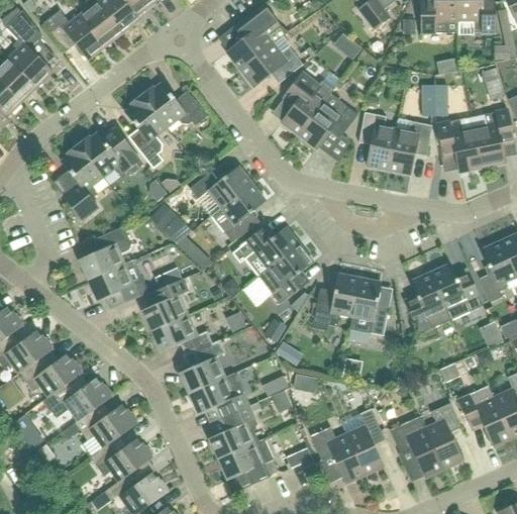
[(86,0),(86,1),(90,6),(80,13),(105,45),(122,32),(96,0),(86,0)]
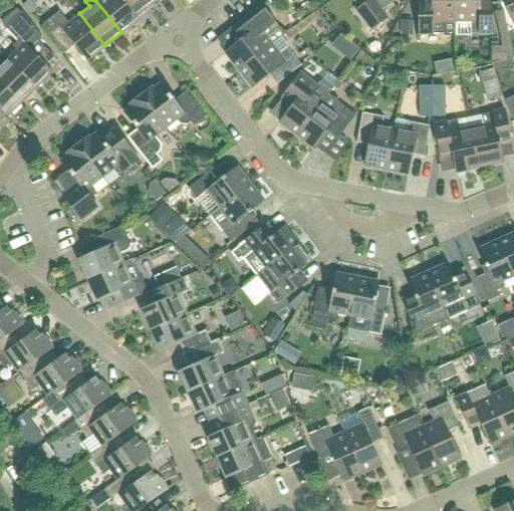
[(95,0),(121,32),(140,18),(137,14),(136,15),(123,0),(95,0)]
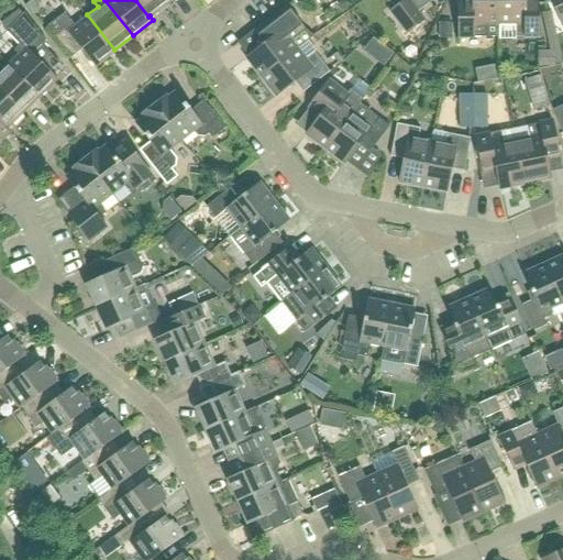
[(135,0),(148,17),(150,15),(167,1),(166,0),(135,0)]
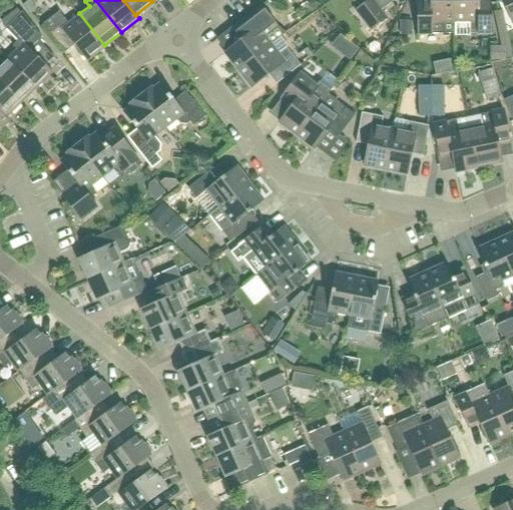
[(360,0),(362,3),(355,9),(371,29),(389,15),(382,7),(391,0),(360,0)]
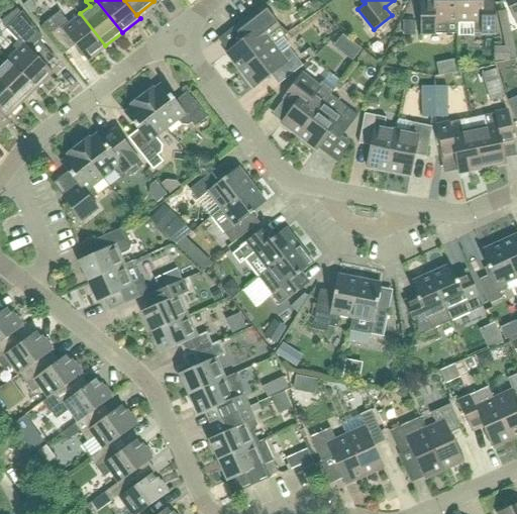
[(421,0),(422,31),(446,31),(445,20),(458,20),(457,0),(421,0)]
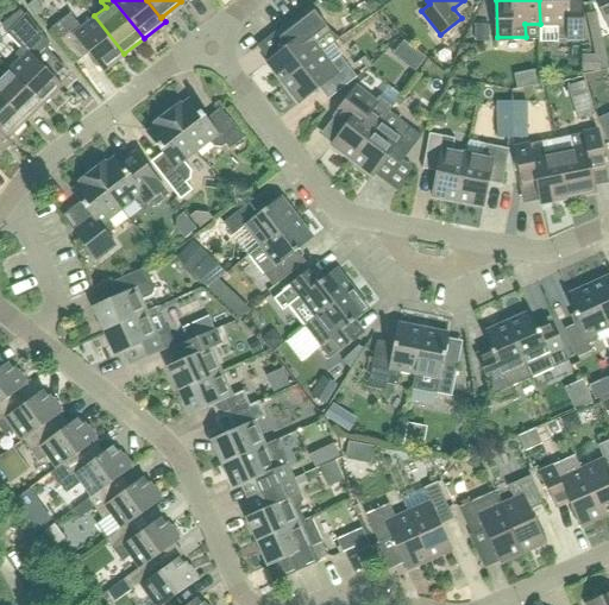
[(539,0),(540,24),(554,24),(554,37),(583,37),(582,0),(581,0),(581,1),(582,1),(582,6),(567,6),(567,0),(539,0)]
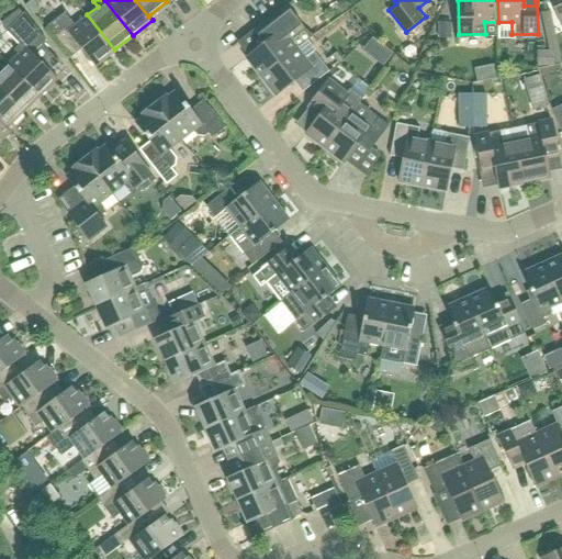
[(550,0),(561,23),(561,22),(561,0),(550,0)]
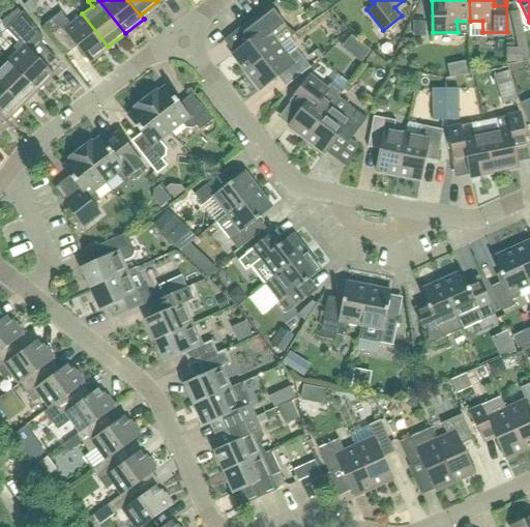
[(246,70),(280,45),(292,34),(270,5),(241,27),(249,38),(232,52),(246,70)]
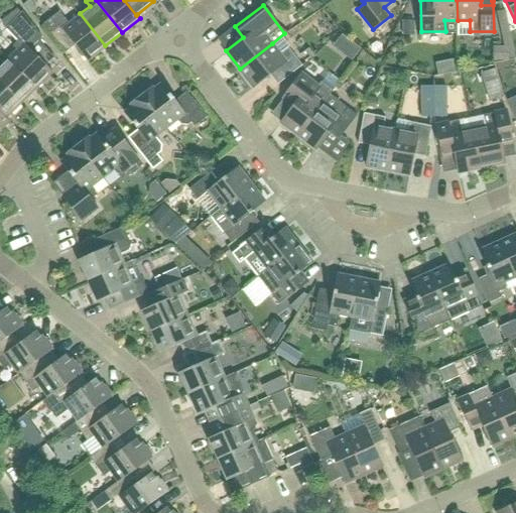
[(42,21),(48,29),(65,50),(75,43),(88,59),(105,45),(80,13),(70,21),(59,8),(42,21)]
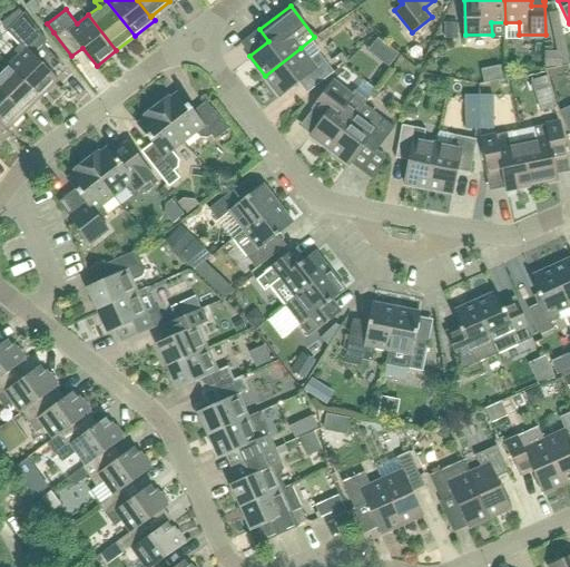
[(9,62),(40,95),(58,78),(51,70),(60,60),(42,42),(47,39),(26,10),(6,29),(20,44),(15,49),(19,54),(9,62)]
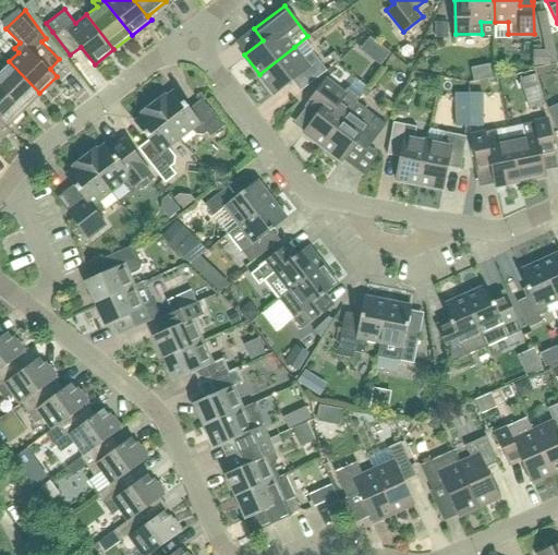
[(294,47),(259,74),(274,93),(296,75),(304,86),(327,69),(311,48),(301,56),(294,47)]
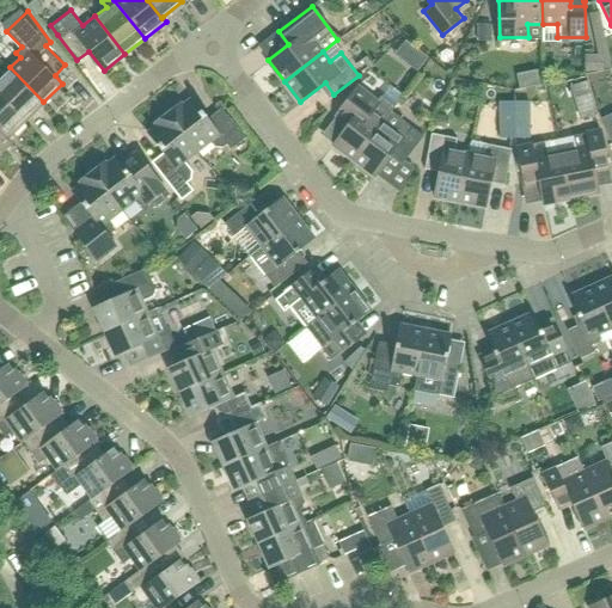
[(0,94),(25,121),(43,102),(10,67),(0,77),(0,94)]
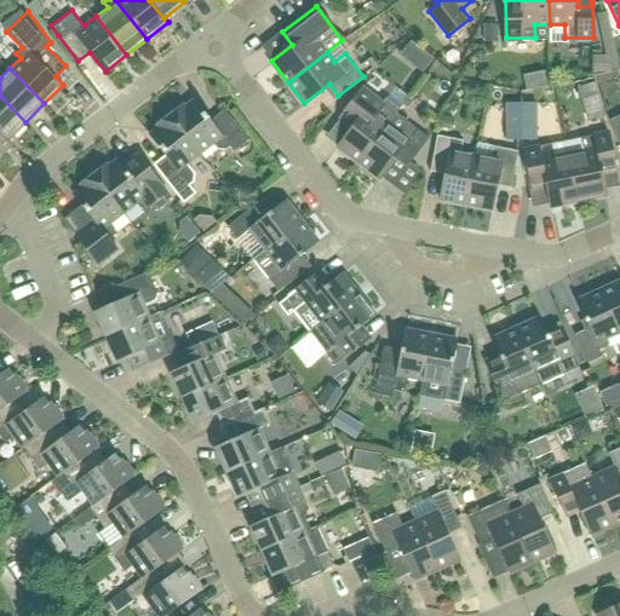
[(552,85),(546,68),(529,73),(534,90),(552,85)]
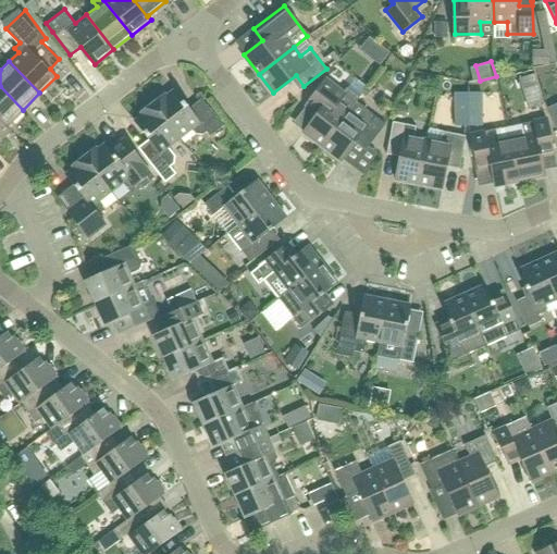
[(325,77),(306,103),(317,112),(302,131),(322,145),(348,110),(337,101),(345,91),(325,77)]
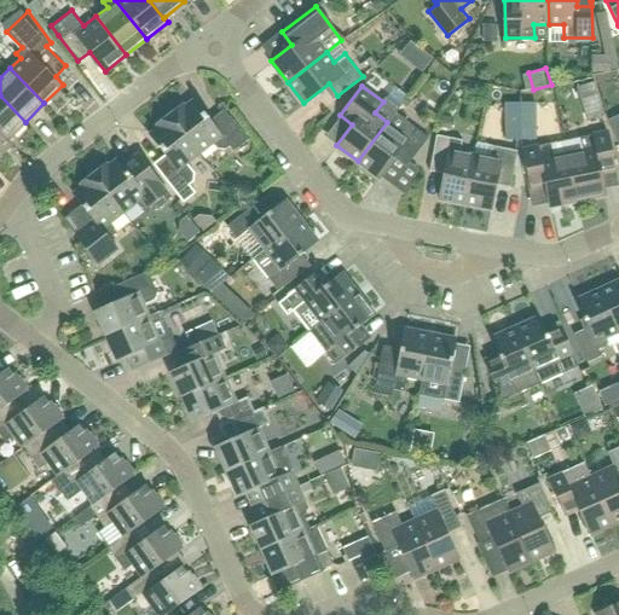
[(0,132),(7,140),(7,139),(25,122),(0,96),(0,132)]
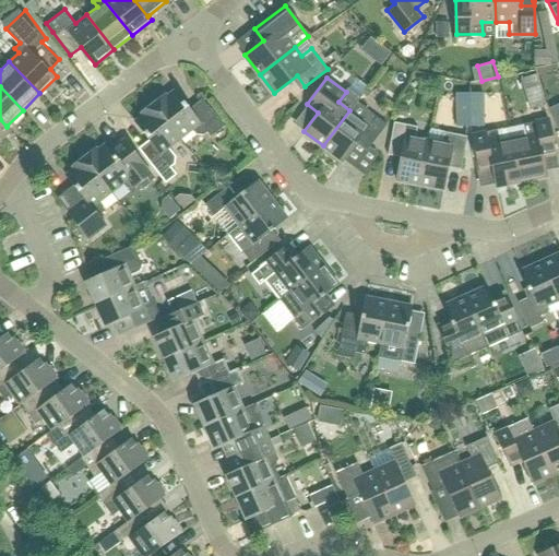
[(165,92),(153,102),(180,138),(192,128),(195,132),(203,133),(207,130),(211,134),(224,125),(206,103),(194,113),(175,89),(167,94),(165,92)]
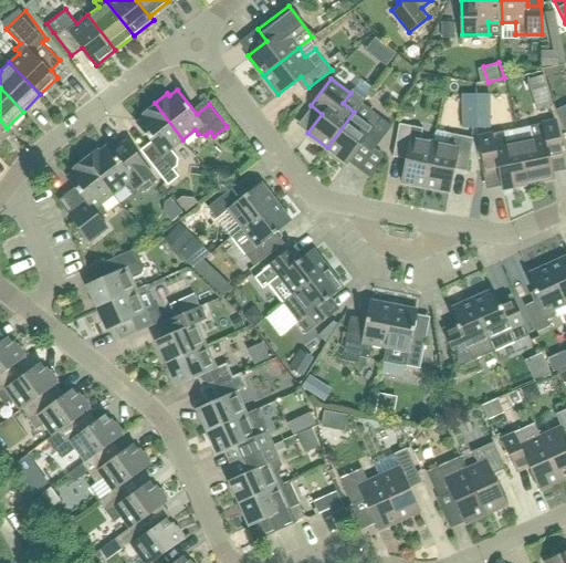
[(182,139),(155,103),(143,113),(144,114),(136,121),(156,146),(145,155),(167,184),(178,175),(173,167),(177,165),(177,157),(170,148),(182,139)]
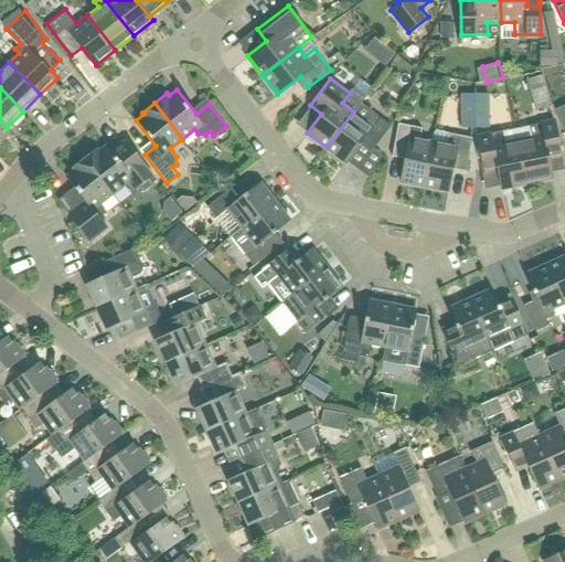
[(564,103),(554,108),(564,130),(564,103)]
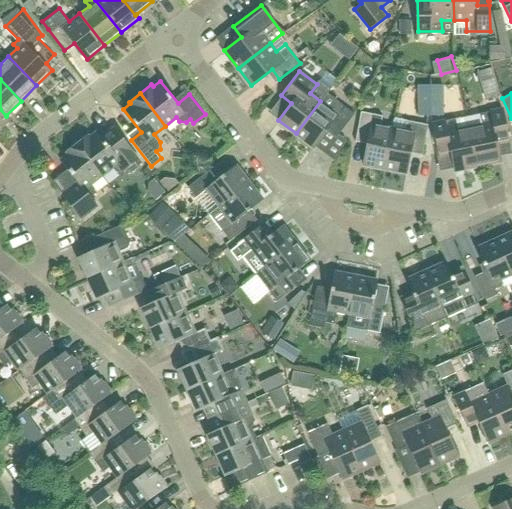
[(320,101),(296,133),(314,146),(329,126),(339,133),(354,112),(337,99),(330,108),(320,101)]
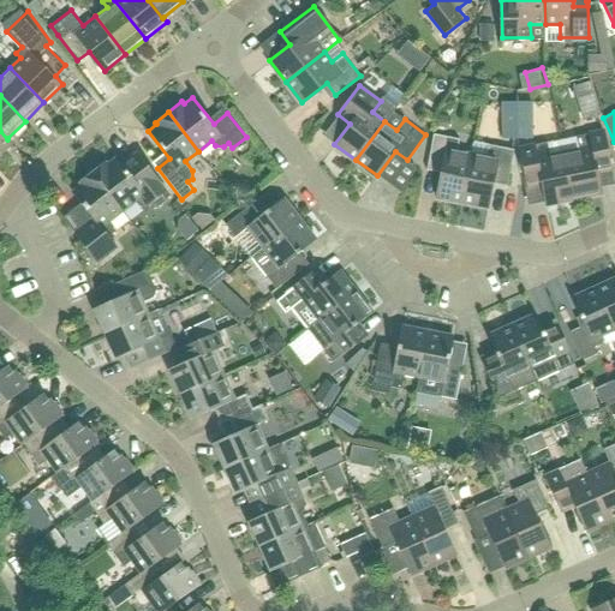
[(602,192),(597,168),(611,165),(603,129),(561,137),(574,198),(602,192)]
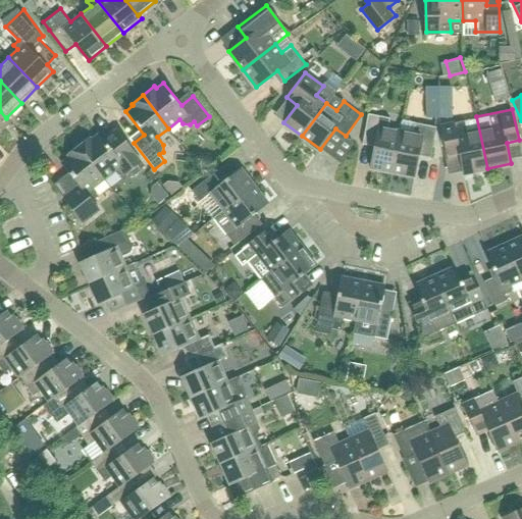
[(0,131),(10,121),(6,117),(6,118),(0,111),(0,131)]
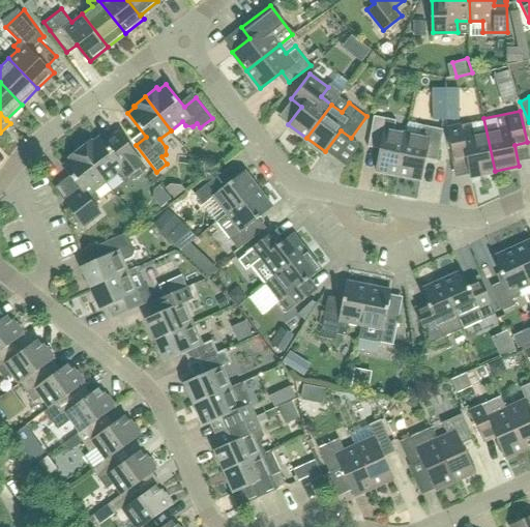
[(376,169),(398,173),(406,133),(393,129),(395,118),(374,114),(369,140),(381,143),(376,169)]
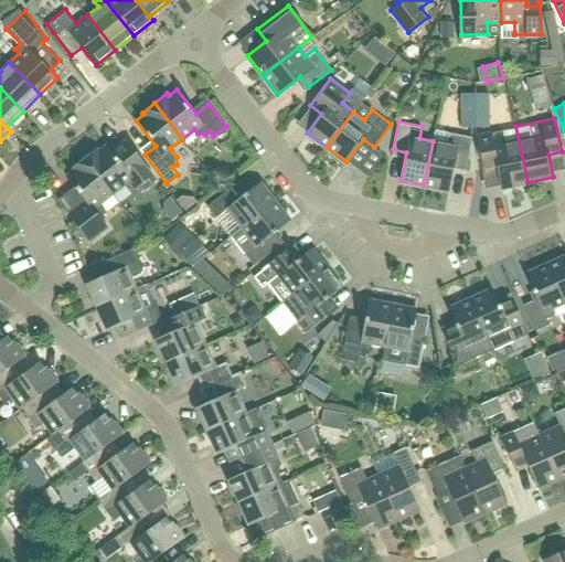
[(501,188),(528,182),(515,126),(477,135),(483,168),(497,166),(501,188)]
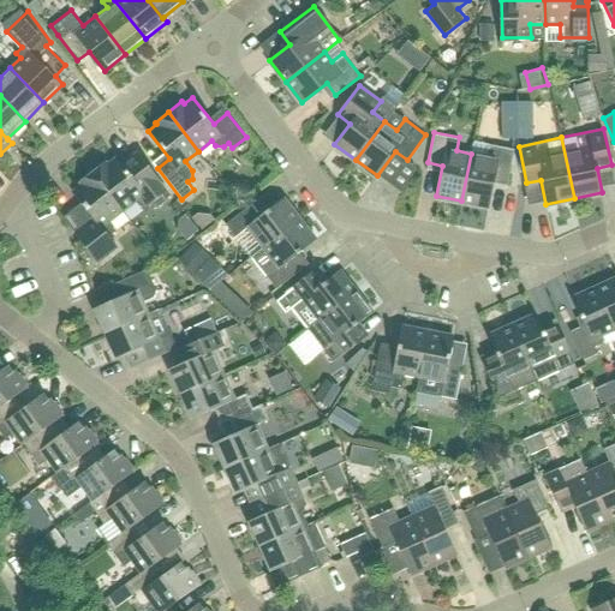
[(471,154),(461,201),(488,207),(494,175),(508,178),(514,148),(489,143),(485,156),(471,154)]
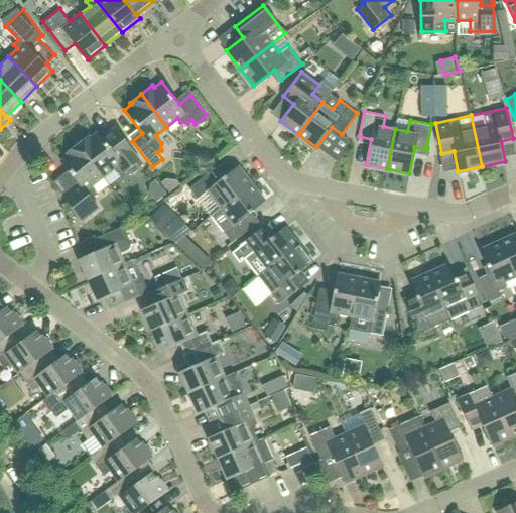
[(89,134),(78,143),(103,176),(114,167),(117,171),(124,172),(127,169),(131,173),(141,166),(125,146),(116,153),(98,131),(90,136),(89,134)]
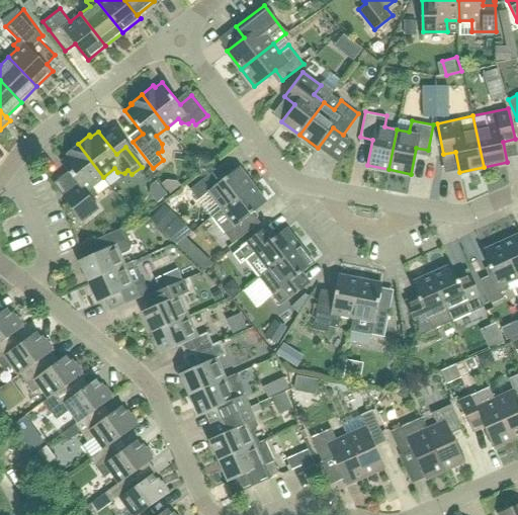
[(103,177),(78,144),(67,153),(68,155),(61,160),(79,183),(63,195),(82,221),(98,208),(91,198),(95,196),(95,189),(92,185),(103,177)]
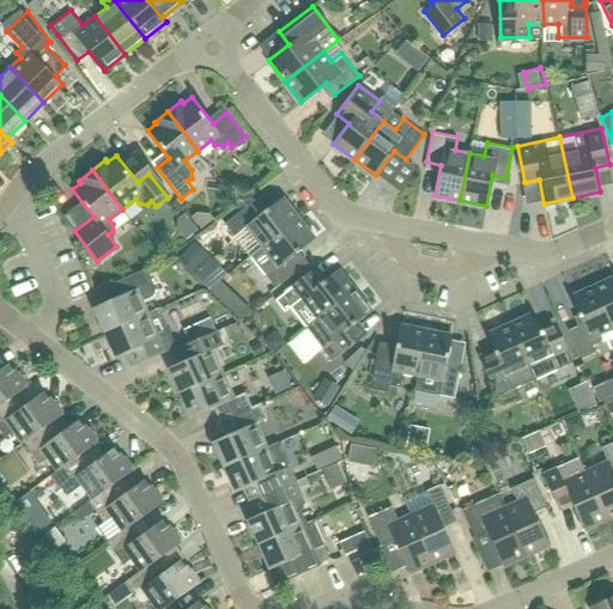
[(261,245),(299,217),(283,195),(259,214),(249,202),(225,221),(235,235),(246,225),(261,245)]
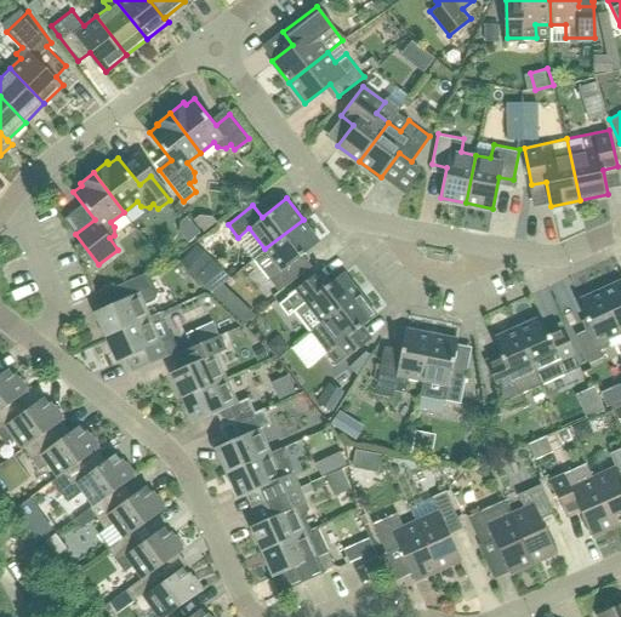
[(303,220),(265,249),(280,268),(269,278),(279,290),(303,270),(295,260),(319,240),(303,220)]
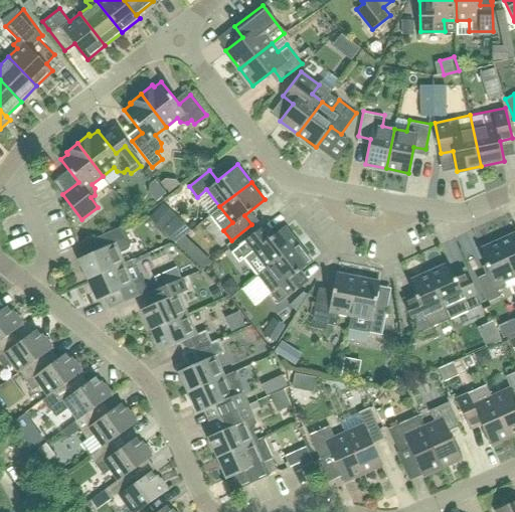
[(78,258),(88,279),(124,262),(119,250),(128,246),(131,240),(123,224),(97,236),(102,247),(78,258)]
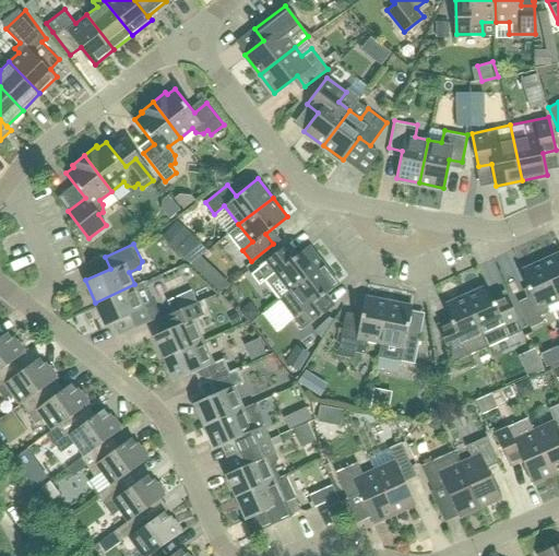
[(309,244),(297,253),(288,244),(251,272),(260,283),(264,279),(280,297),(323,263),(309,244)]
